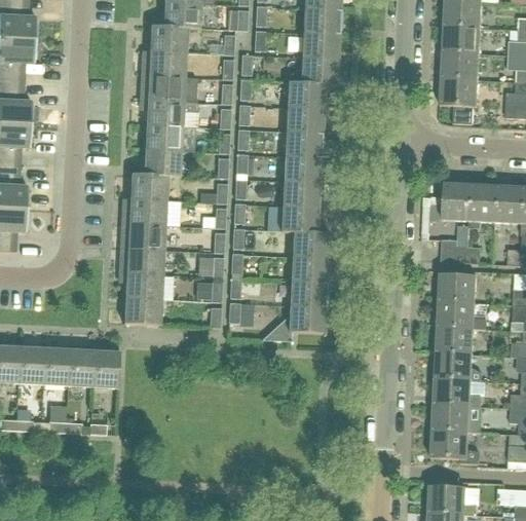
[(0,0),(0,37),(35,39),(36,16),(23,15),(24,0),(0,0)]
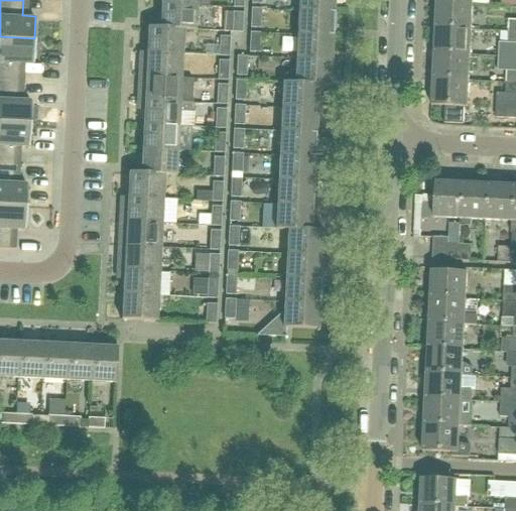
[(161,0),(160,24),(160,25),(183,26),(183,27),(196,27),(197,2),(161,0)]
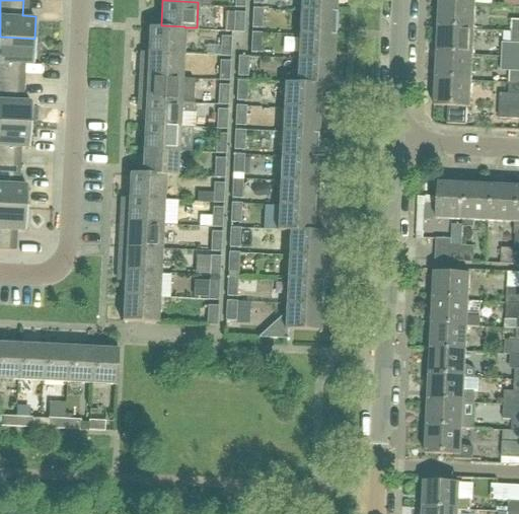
[(336,9),(336,0),(299,0),(299,7),(336,9)]
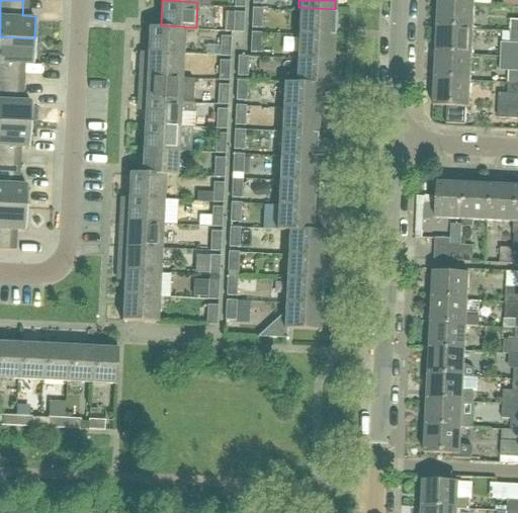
[(475,1),(456,0),(438,0),(437,24),(473,26),(475,1)]
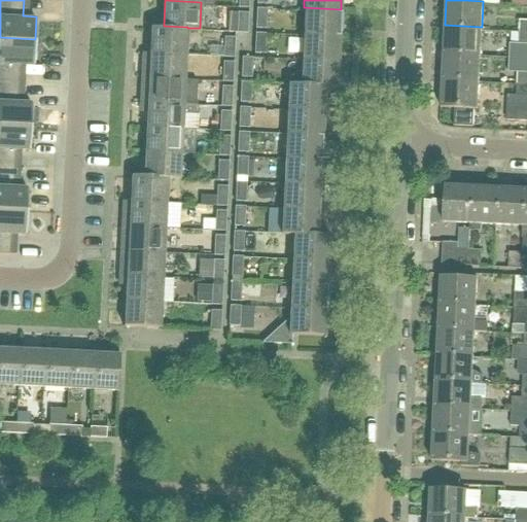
[(256,5),(255,25),(267,26),(267,6),(256,5)]
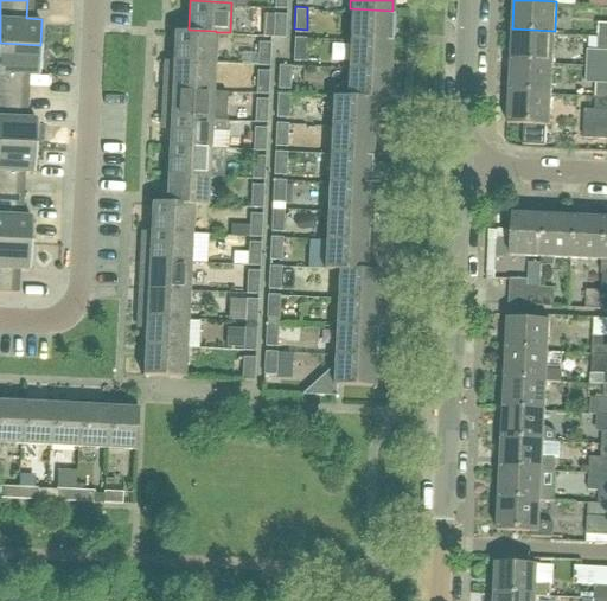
[(391,39),(393,11),(350,8),(349,37),(391,39)]
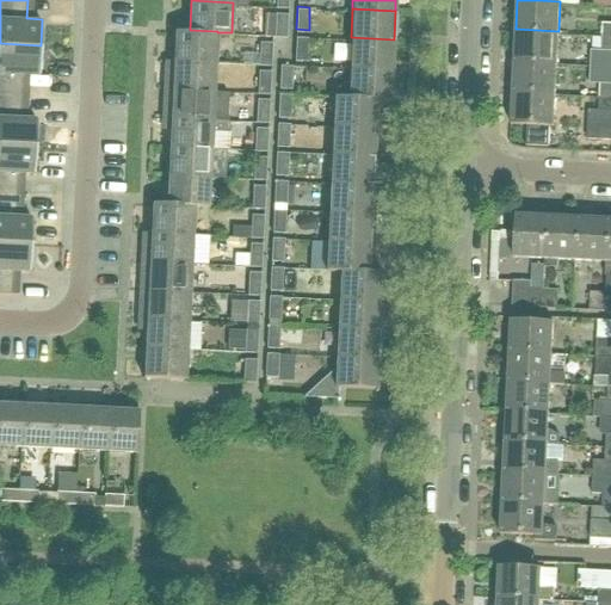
[(288,35),(288,12),(276,11),(276,35),(288,35)]
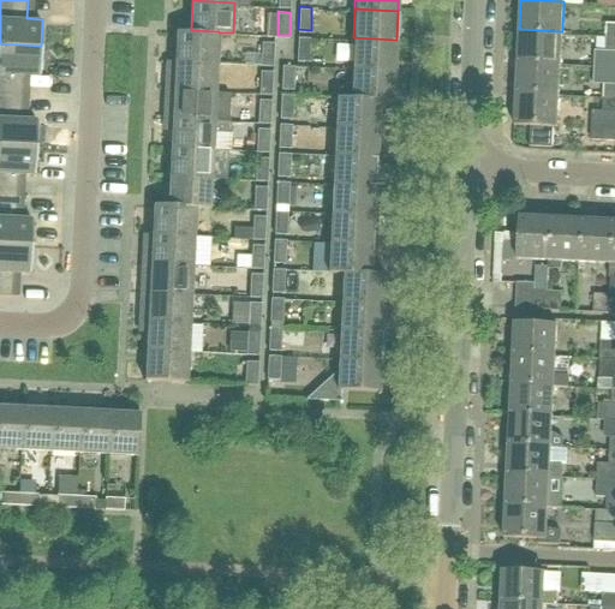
[(218,60),(219,33),(219,31),(191,30),(191,29),(175,28),(175,30),(177,30),(174,58),(218,60)]
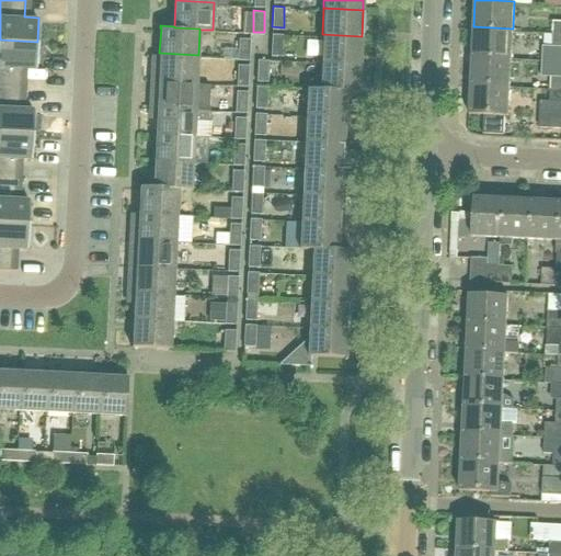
[(513,29),(473,26),(472,54),(512,56),(513,29)]
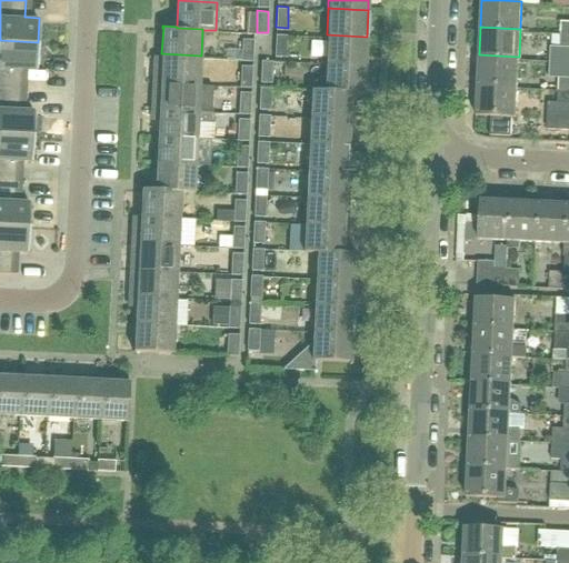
[(276,32),(275,53),(286,54),(287,32),(276,32)]
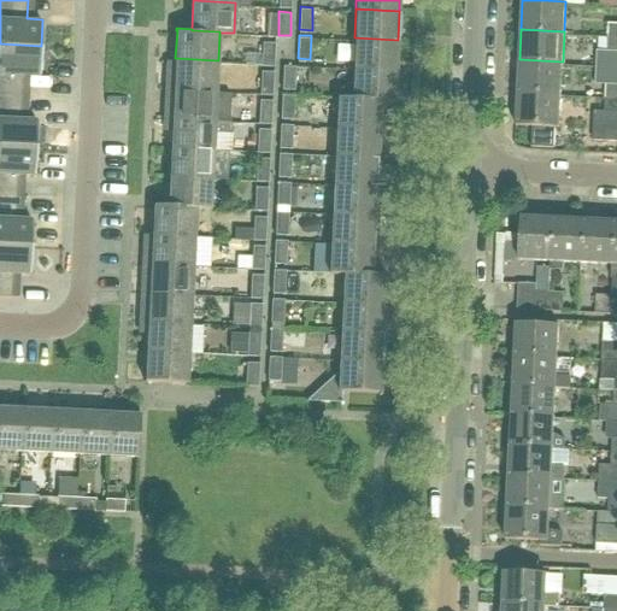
[(395,69),(398,40),(354,37),(353,68),(395,69)]
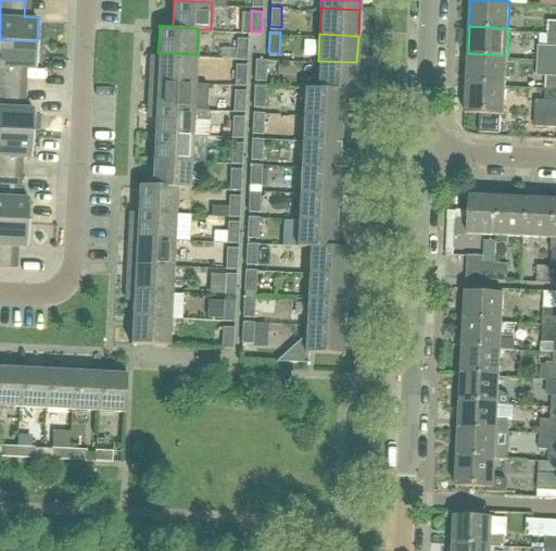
[(236,57),(247,57),(248,36),(237,36),(236,57)]
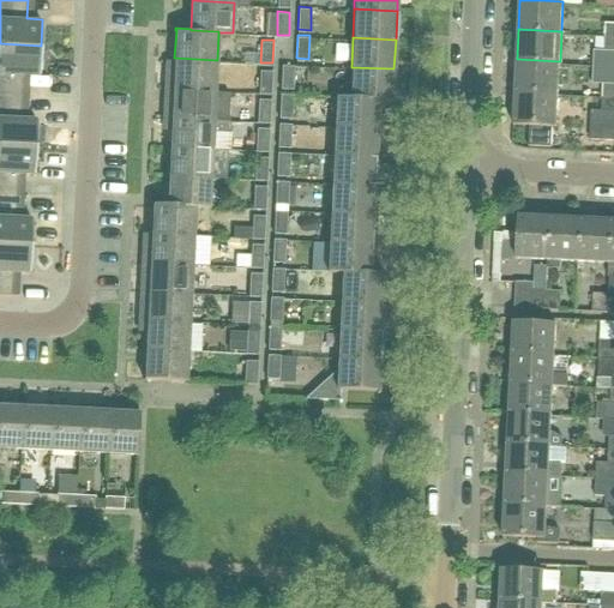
[(41,46),(0,43),(0,92),(23,95),(24,72),(40,72),(41,46)]
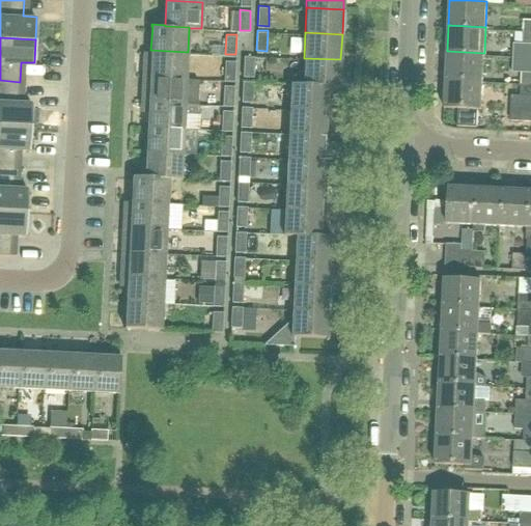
[(143,50),(142,75),(187,77),(188,52),(150,50),(143,50)]
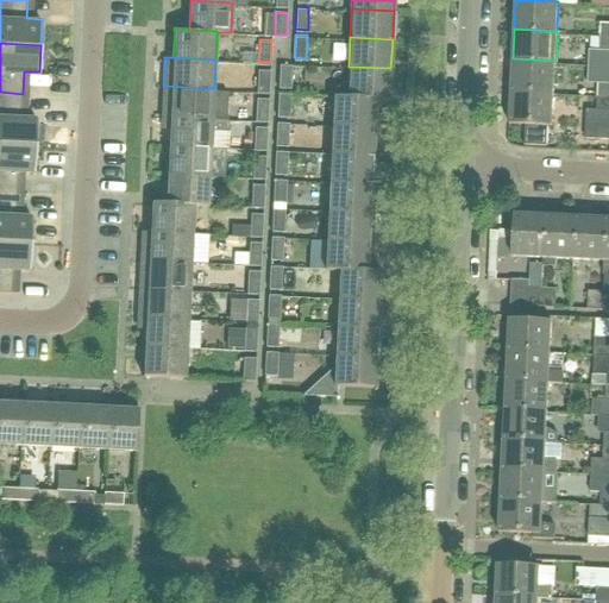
[(556,61),(513,58),(512,88),(510,88),(510,89),(554,92),(554,90),(556,61)]
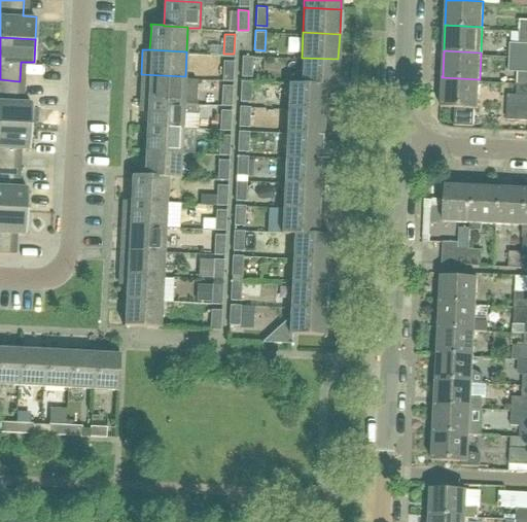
[(251,75),(252,55),(242,54),(241,74),(251,75)]
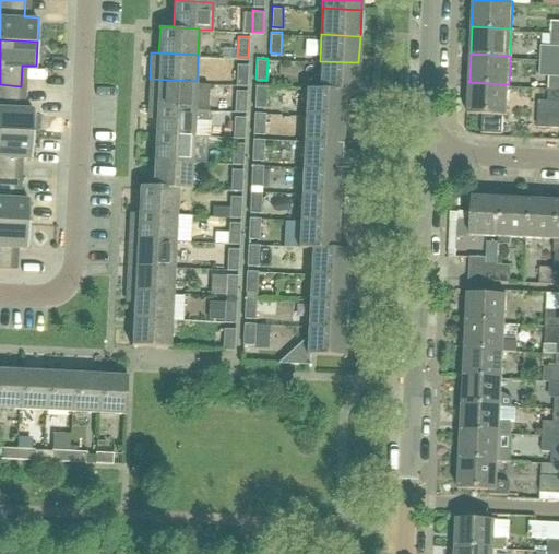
[(357,90),(358,62),(320,61),(319,86),(344,87),(344,89),(357,90)]
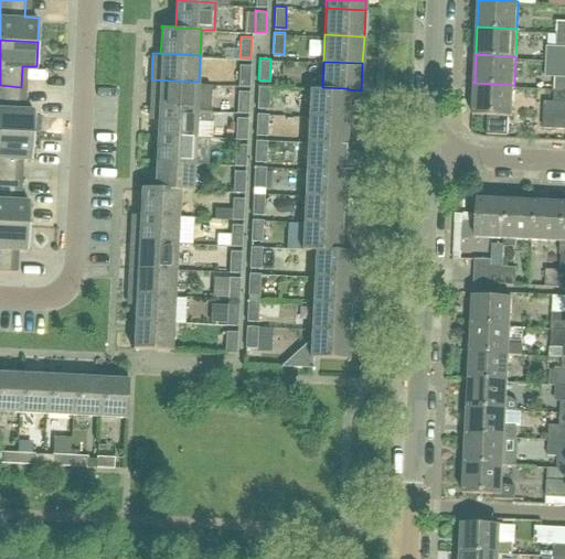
[(237,84),(249,84),(249,63),(238,63),(237,84)]
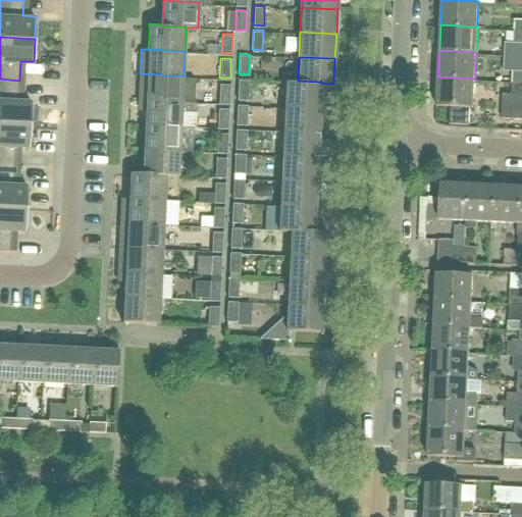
[(512,81),(521,80),(521,68),(513,68),(512,81)]
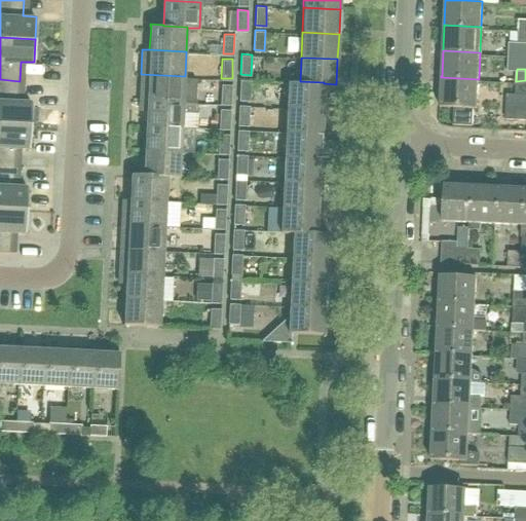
[(184,101),(185,76),(141,74),(140,99),(184,101)]
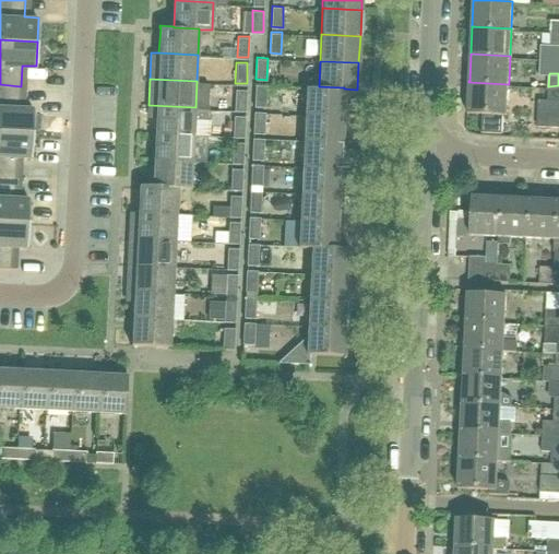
[(509,84),(468,82),(467,110),(483,110),(482,129),(502,130),(503,112),(508,112),(509,84)]
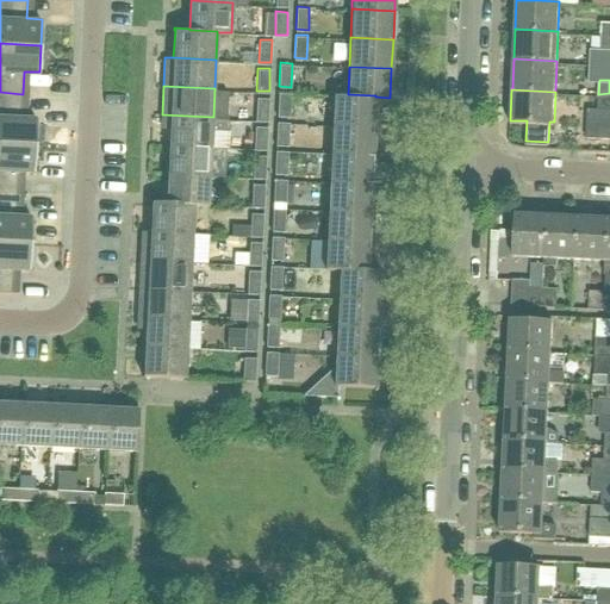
[(0,92),(0,141),(36,143),(37,117),(22,116),(23,94),(0,92)]
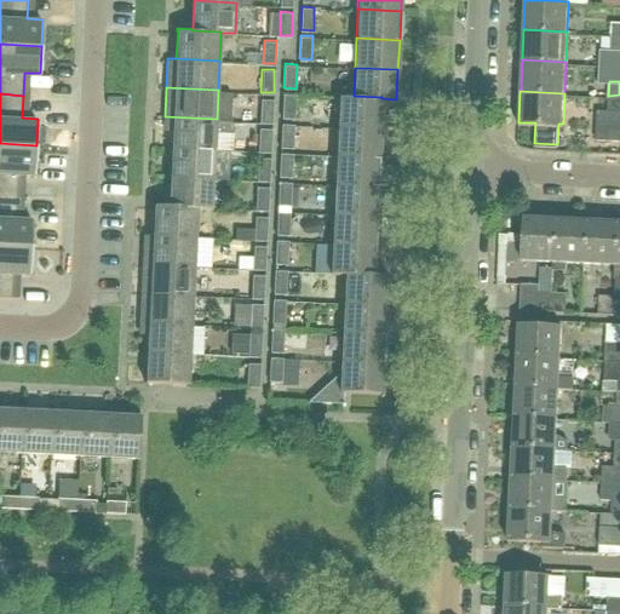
[(283,93),(282,116),(294,118),(296,93),(283,93)]
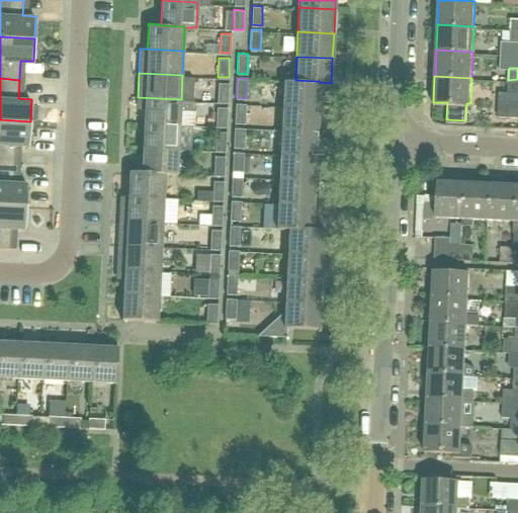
[(283,79),(282,104),(318,106),(319,82),(319,81),(295,80),(283,79)]
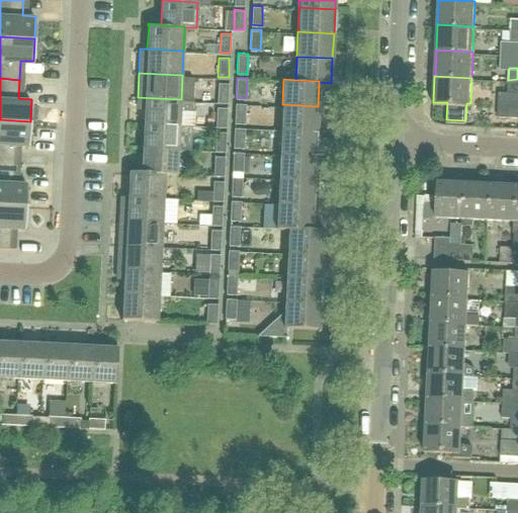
[(517,79),(508,80),(507,91),(517,91),(517,79)]
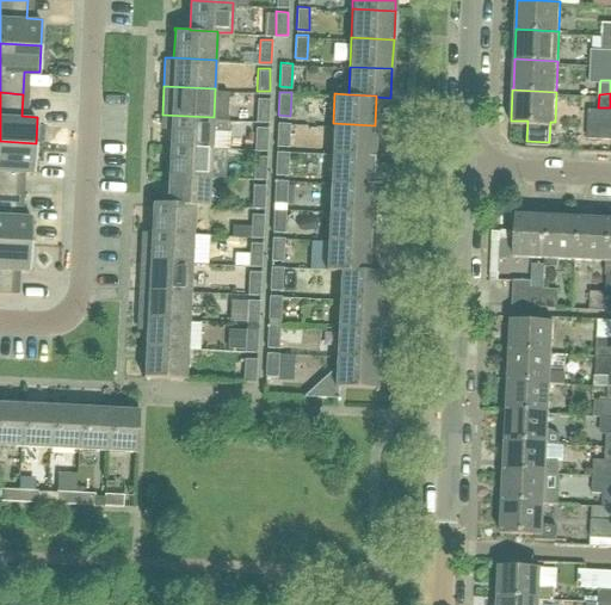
[(267,119),(269,97),(257,97),(255,119),(267,119)]
